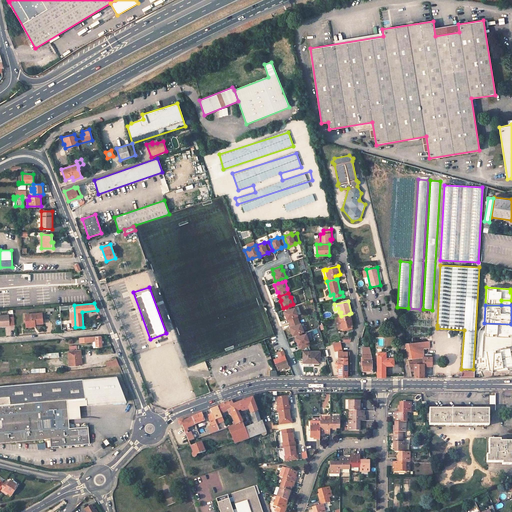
[(288,318),(289,323),(298,319),(296,315),(297,315),(295,307),(291,308),(287,310),(284,311),(287,319),(288,318)]
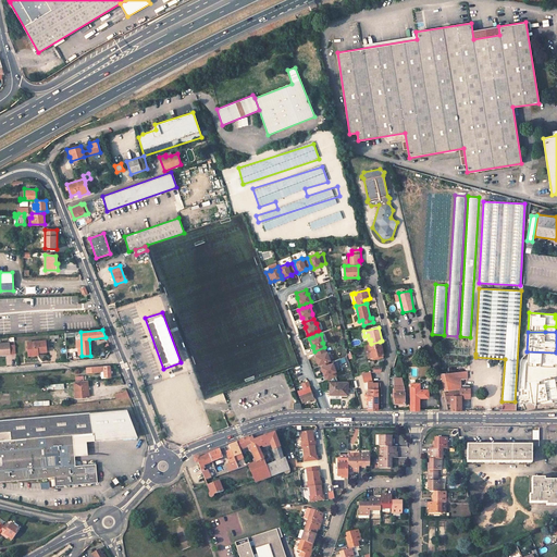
[(47,351),(46,341),(27,342),(28,353),(38,353),(47,351)]
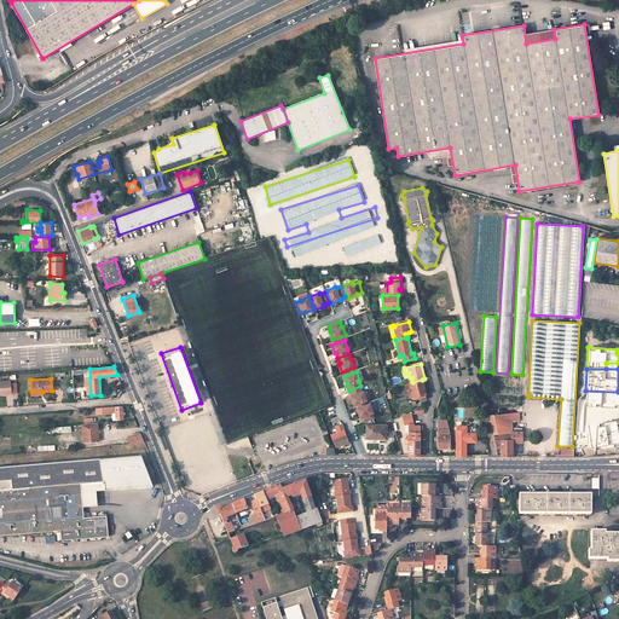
[(406,389),(412,388),(415,397),(426,394),(422,380),(412,382),(409,382),(405,383),(406,389)]
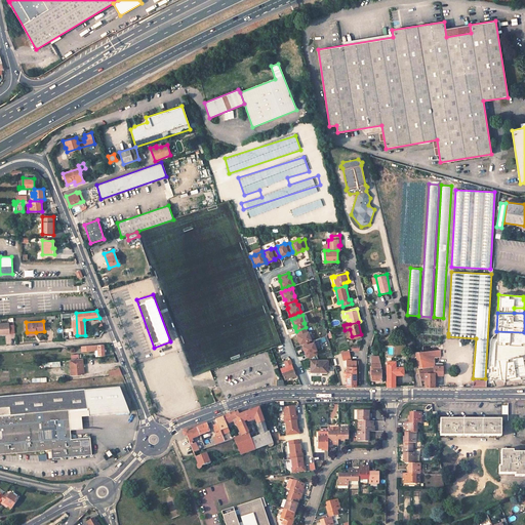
[(9,323),(0,323),(0,334),(10,333),(9,323)]
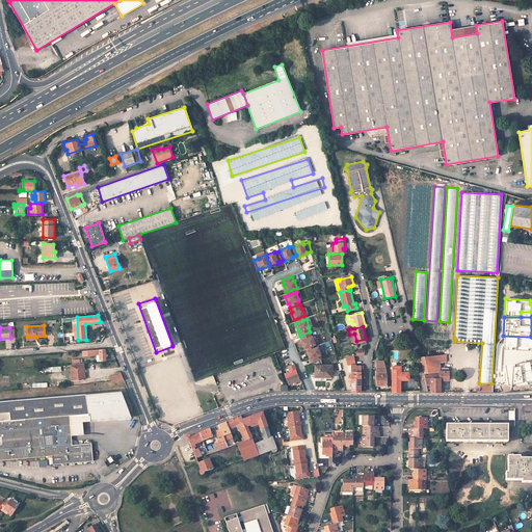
[(302,340),(301,340),(304,348),(309,346),(313,345),(315,344),(312,336),(312,337),(310,331),(300,336),(302,340)]
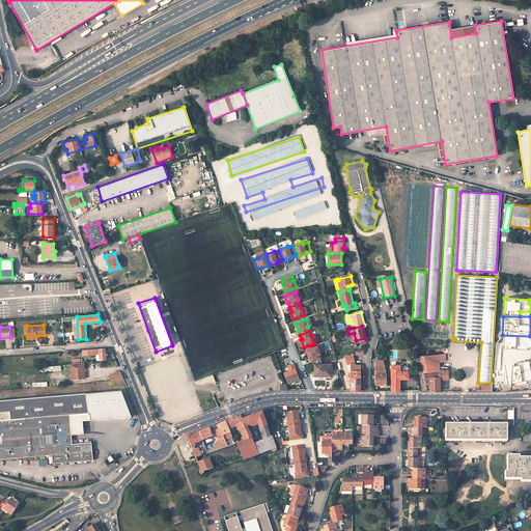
[(502,352),(527,352),(527,350),(530,348),(530,336),(502,335),(502,352)]
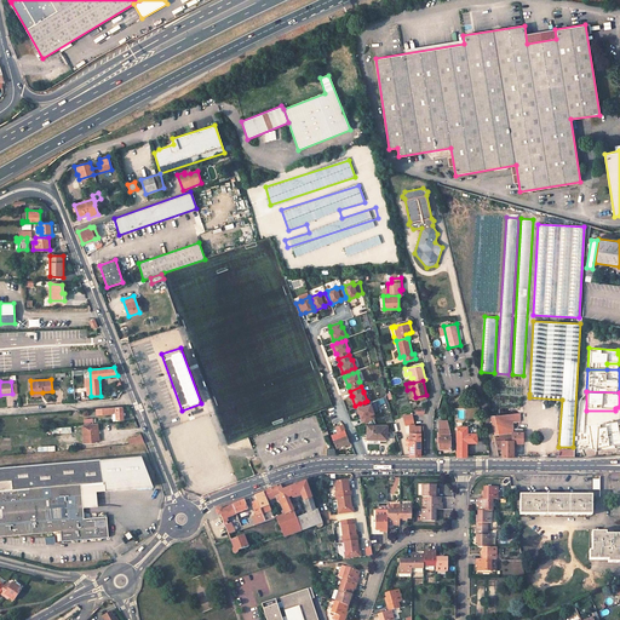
[(373,413),(374,413),(371,403),(366,406),(361,407),(357,408),(361,418),(362,417),(365,423),(374,418),(373,413)]
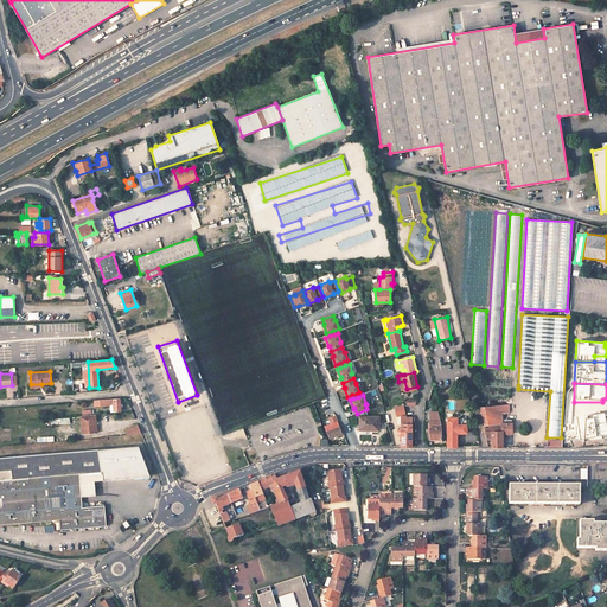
[(101,406),(113,406),(114,411),(121,410),(120,398),(101,400),(101,401),(101,406)]
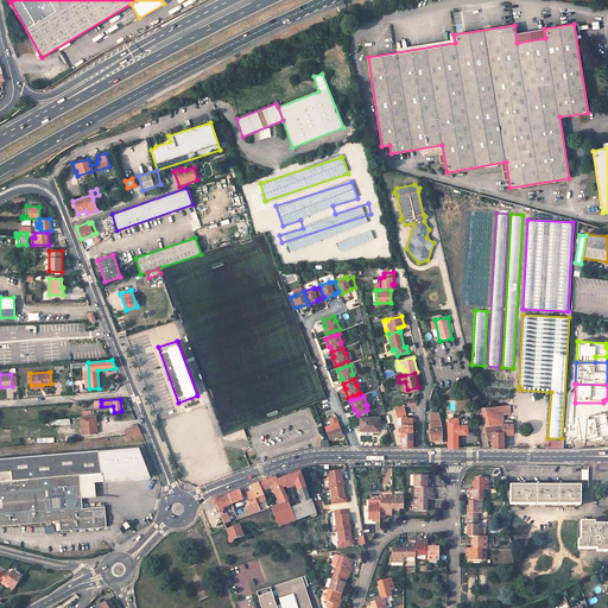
[(483,426),(485,431),(486,439),(492,439),(492,448),(504,448),(502,435),(513,435),(513,424),(512,424),(512,419),(502,419),(502,413),(510,413),(510,405),(480,409),(485,426),(483,426)]
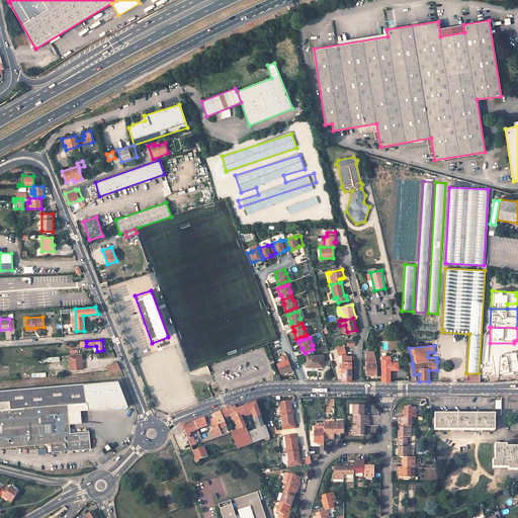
[(373,351),(366,351),(366,374),(376,374),(376,364),(375,358),(373,351)]
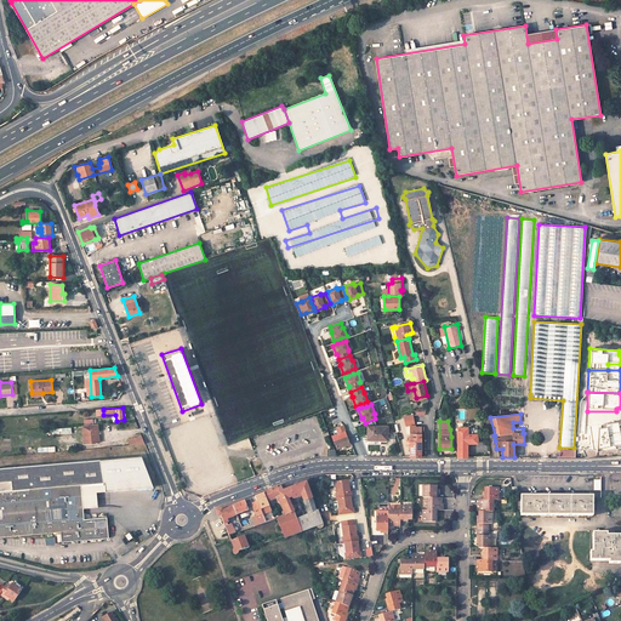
[(607,428),(598,429),(597,453),(620,450),(620,423),(620,425),(607,425),(607,428)]
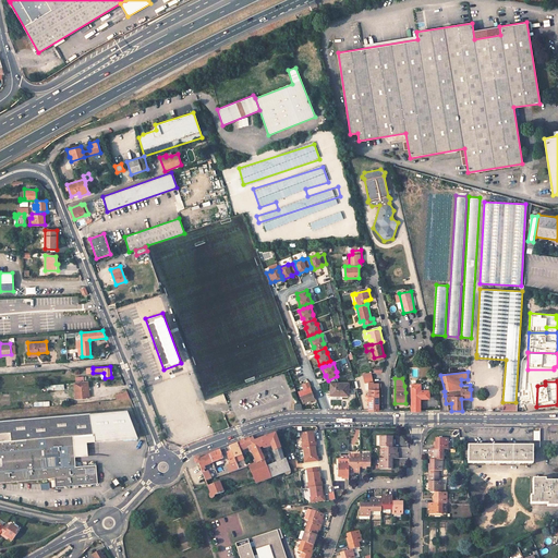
[(74,383),(75,398),(89,397),(88,381),(74,383)]
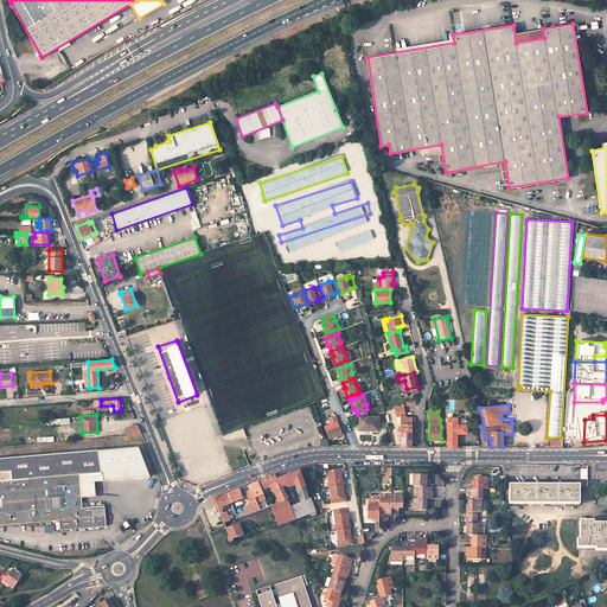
[(411,426),(410,421),(408,420),(407,417),(407,416),(407,415),(401,415),(401,429),(400,429),(397,432),(397,434),(400,435),(401,435),(401,439),(411,439),(411,426)]
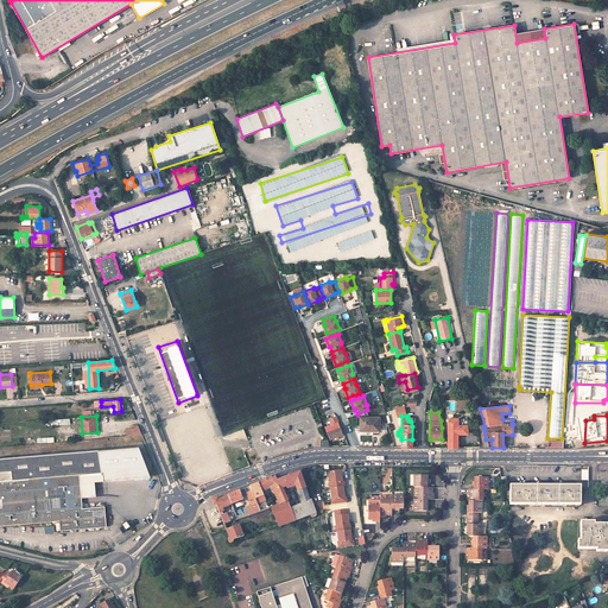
[(380,418),(360,418),(360,430),(380,430),(380,418)]
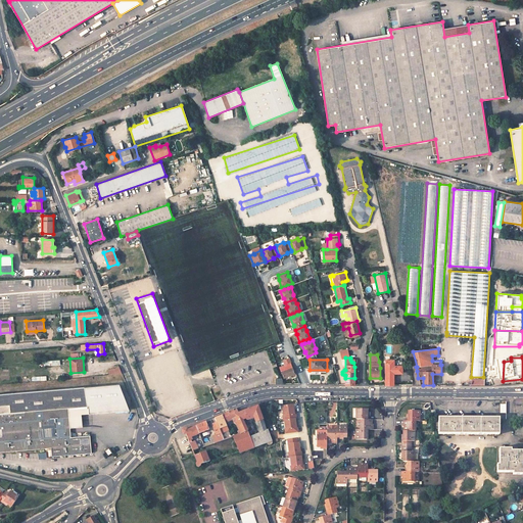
[(393,385),(393,373),(401,373),(401,366),(394,366),(394,361),(385,361),(385,385),(393,385)]
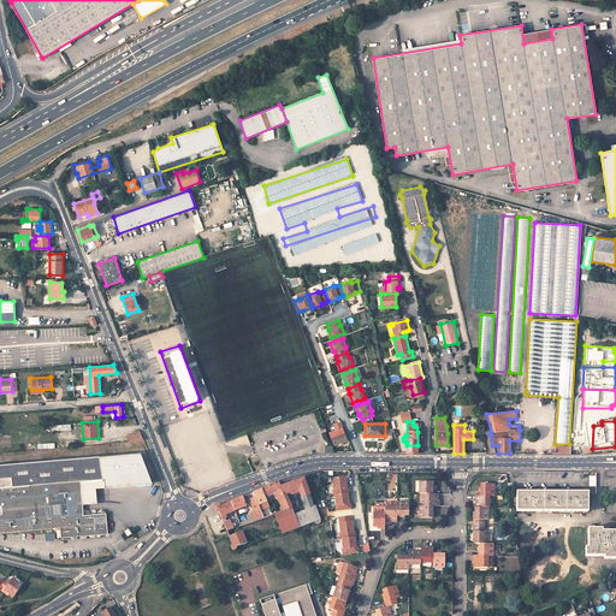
[(344,432),(342,427),(331,432),(333,437),(344,432)]
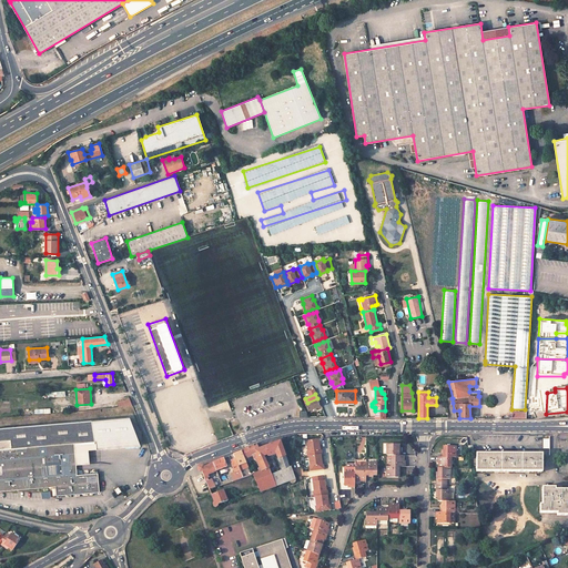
[(308,409),(321,405),(317,398),(307,403),(306,403),(308,409)]
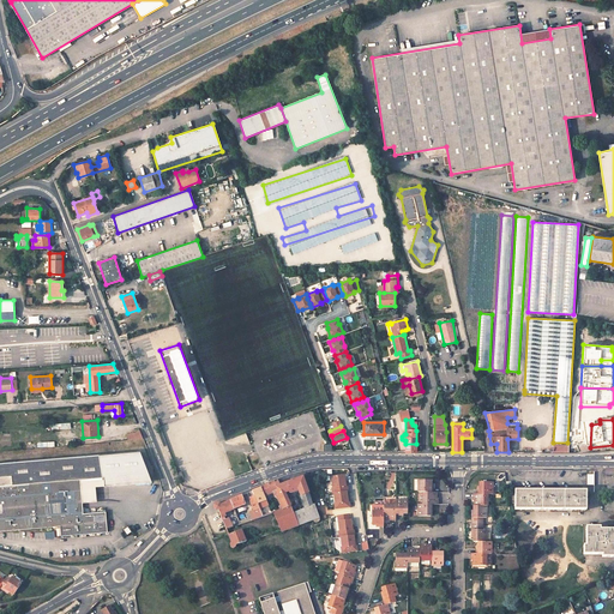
[(98,456),(102,477),(103,477),(104,486),(151,481),(139,452),(98,456)]
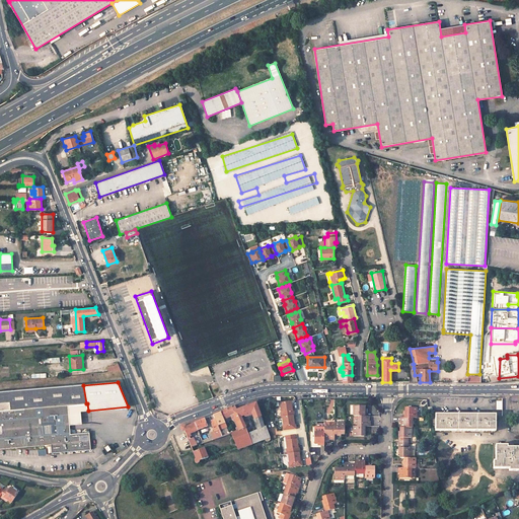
[(86,403),(83,385),(0,391),(0,448),(51,444),(52,452),(90,449),(89,432),(70,434),(69,424),(68,405),(86,403)]
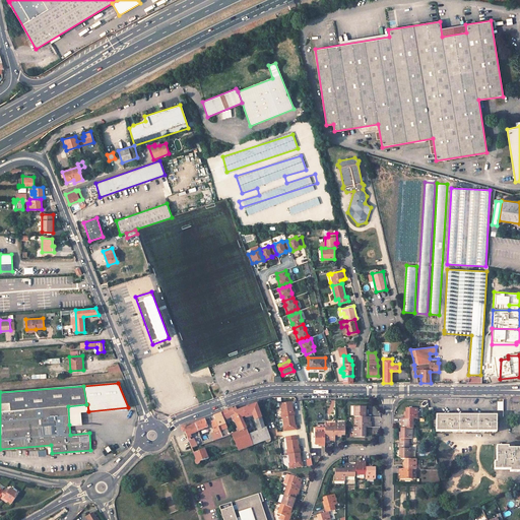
[(291,402),(280,403),(281,412),(281,417),(283,417),(284,427),(283,427),(283,432),(297,430),(296,426),(295,426),(294,416),(295,416),(294,411),(293,411),(291,402)]
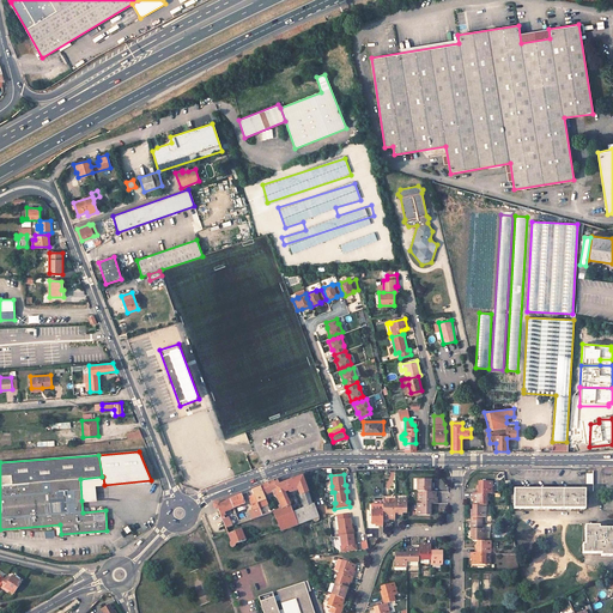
[(315,515),(314,503),(313,504),(303,475),(286,481),(289,491),(290,492),(293,492),(298,491),(304,507),(293,511),(297,525),(313,519),(313,520),(314,521),(315,521),(316,522),(316,521),(317,521),(319,520),(319,519),(319,517),(319,516),(317,516),(317,515),(316,515),(315,515)]
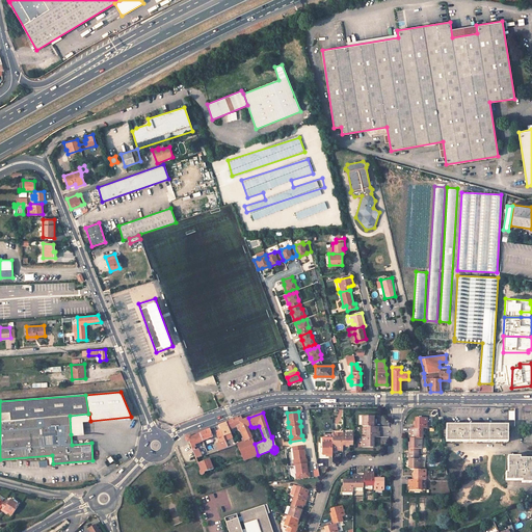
[(82,422),(90,421),(89,414),(88,414),(70,416),(71,434),(83,433),(82,422)]
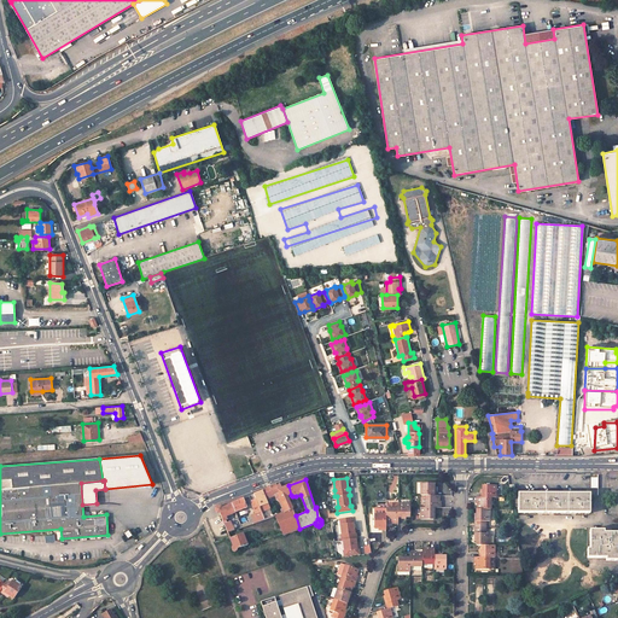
[(279,483),(268,488),(272,497),(274,496),(277,500),(278,500),(279,500),(284,512),(292,508),(287,497),(291,495),(289,485),(281,488),(279,483)]
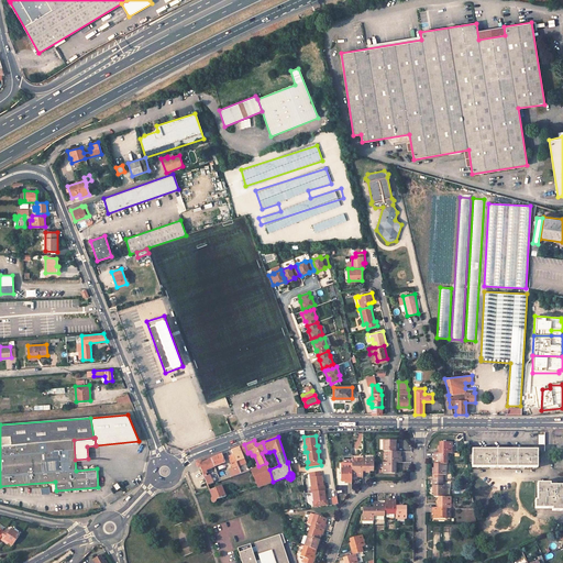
[(397,451),(397,445),(396,445),(396,440),(383,440),(383,451),(387,451),(397,451)]
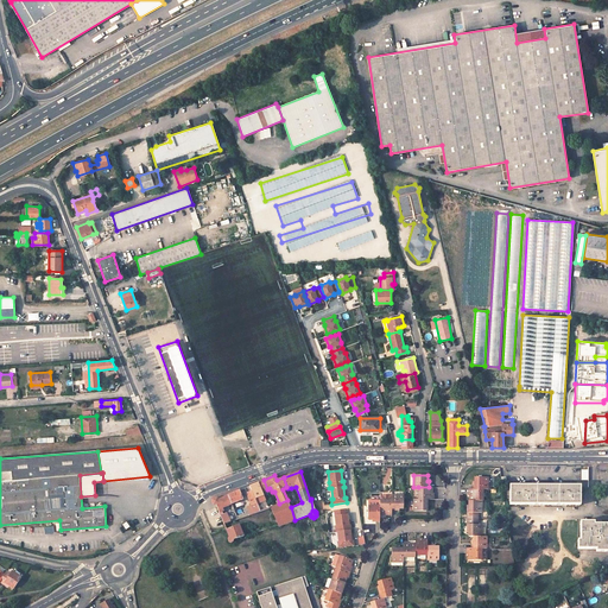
[(474,476),(474,482),(473,482),(473,488),(482,489),(488,489),(488,476),(474,476)]
